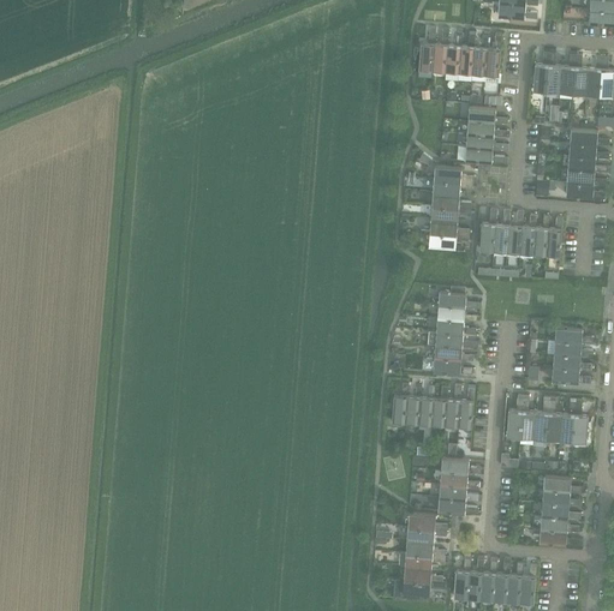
[(613,0),(589,0),(589,12),(613,13),(613,0)]
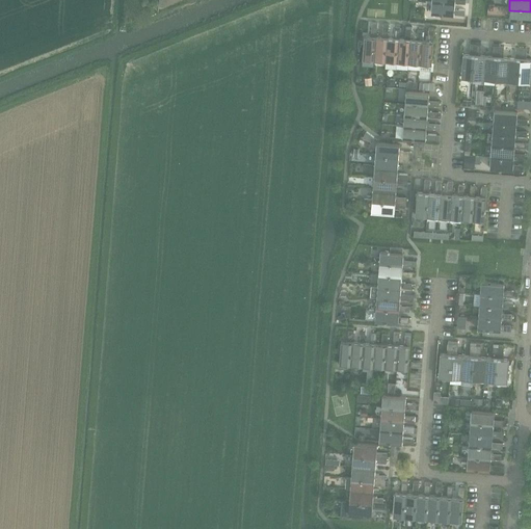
[(453,6),(430,4),(429,17),(452,18),(463,19),(463,14),(453,12),(453,6)]
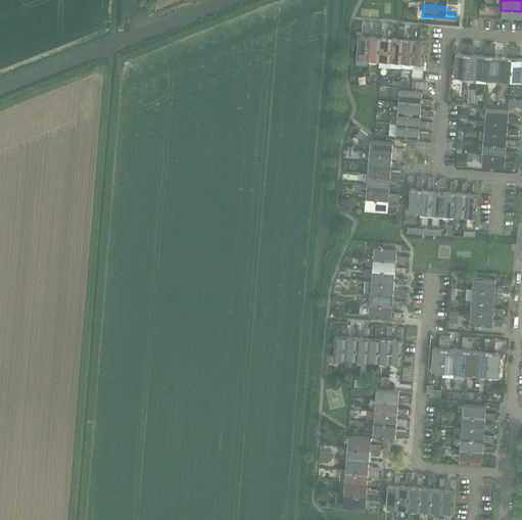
[(521,11),(501,10),(500,22),(521,24),(521,11)]
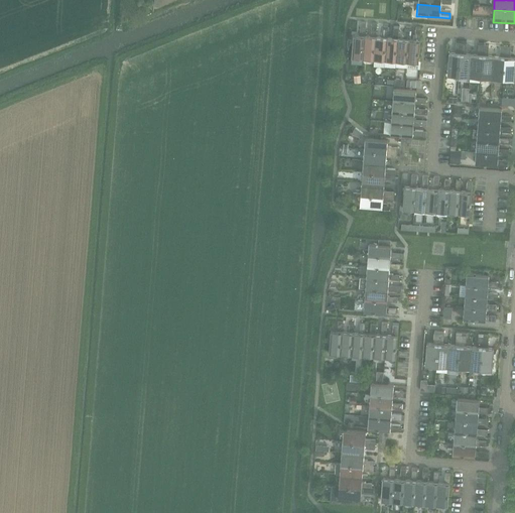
[(350,60),(362,61),(364,39),(365,26),(359,25),(358,38),(352,38),(350,60)]
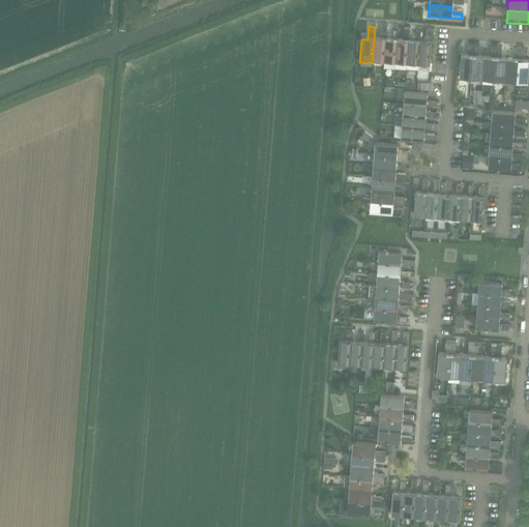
[(374,40),(372,63),(383,64),(384,41),(385,27),(380,27),(379,40),(374,40)]
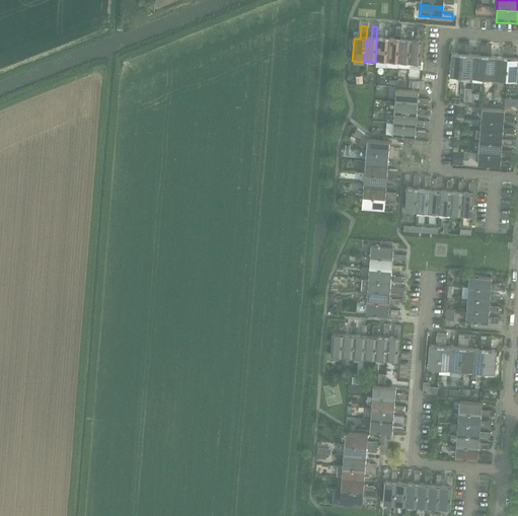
[(376,41),(375,63),(386,63),(387,41),(388,41),(389,27),(383,27),(382,41),(376,41)]
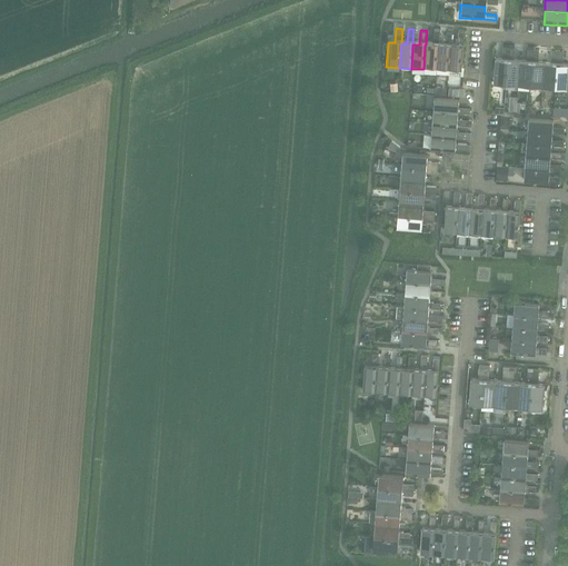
[(425,45),(424,69),(436,70),(437,46),(438,46),(438,35),(439,31),(432,30),(432,35),(431,46),(426,46),(426,45),(425,45)]
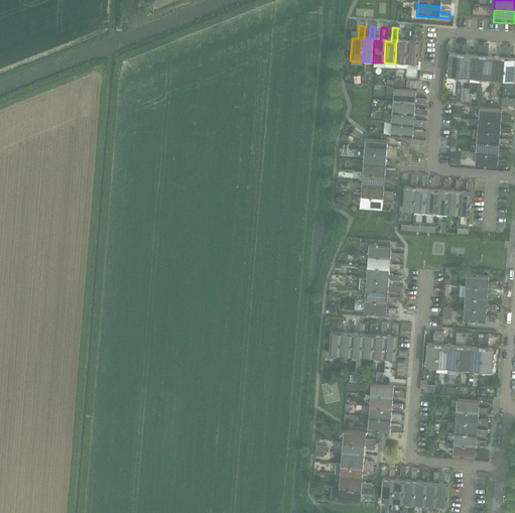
[(408,42),(406,65),(417,66),(420,29),(414,29),(413,43),(408,42)]
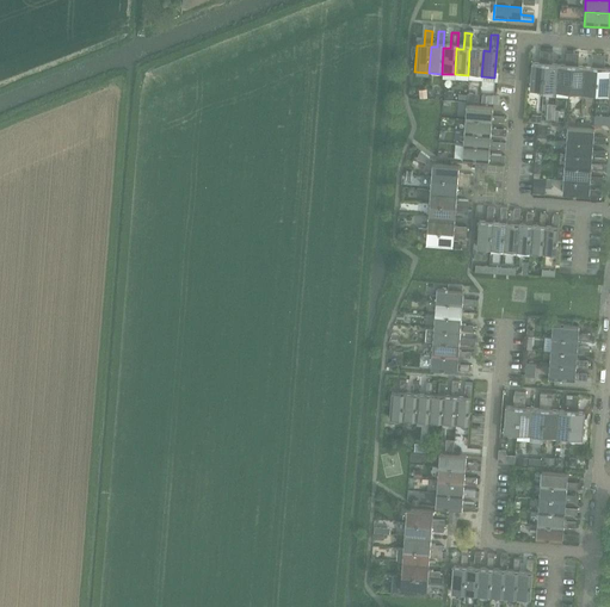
[(469,49),(468,75),(481,76),(484,50),(484,38),(478,38),(476,50),(470,49),(469,49)]
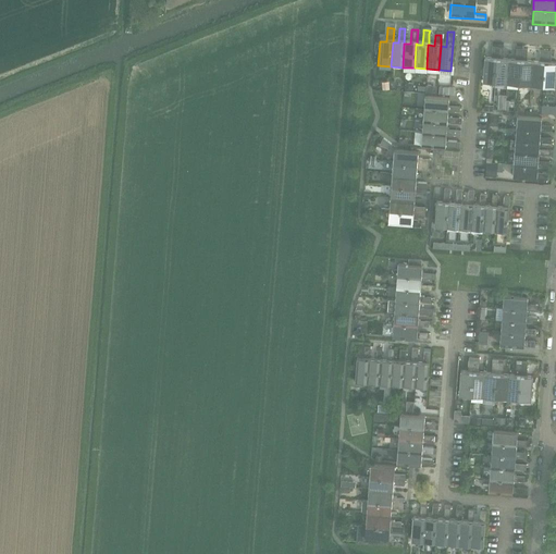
[(483,60),(481,82),(481,85),(494,86),(496,50),(491,50),(490,61),(483,60)]
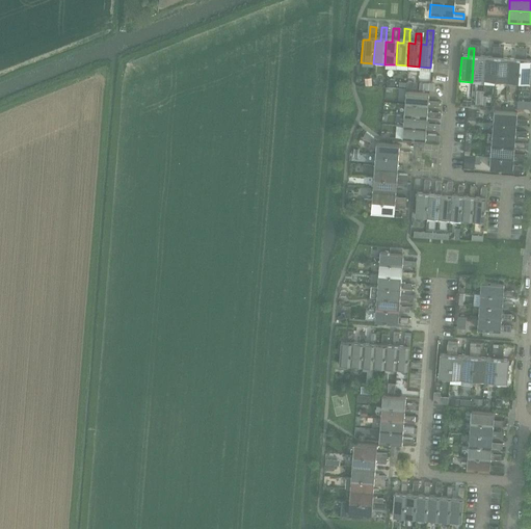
[(474,48),(472,82),(483,82),(485,59),(479,58),(479,48),(475,48),(474,48)]
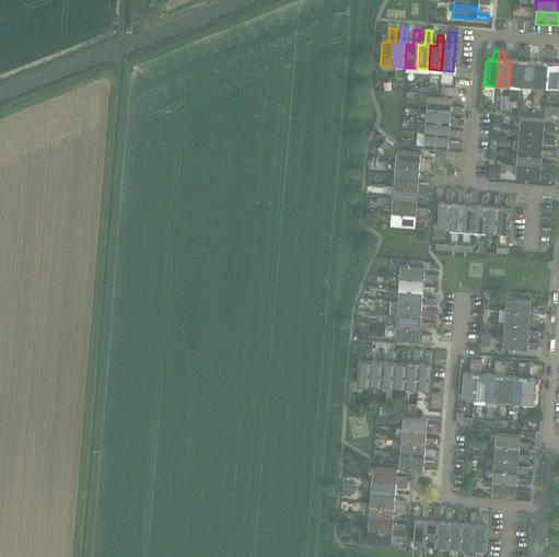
[(511,62),(509,86),(521,88),(523,53),(519,53),(517,53),(516,62),(511,62)]
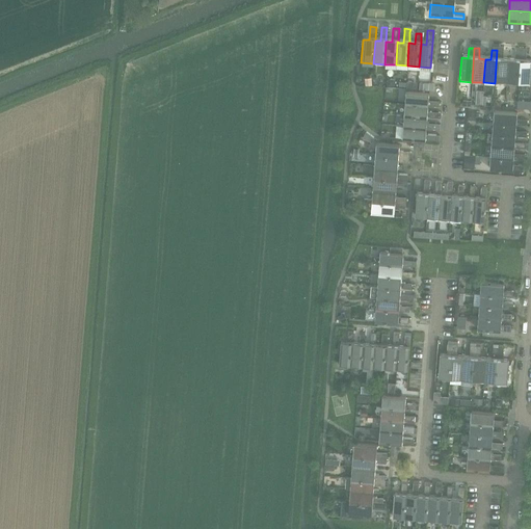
[(497,50),(495,83),(506,84),(508,61),(502,60),(502,50),(498,50),(497,50)]
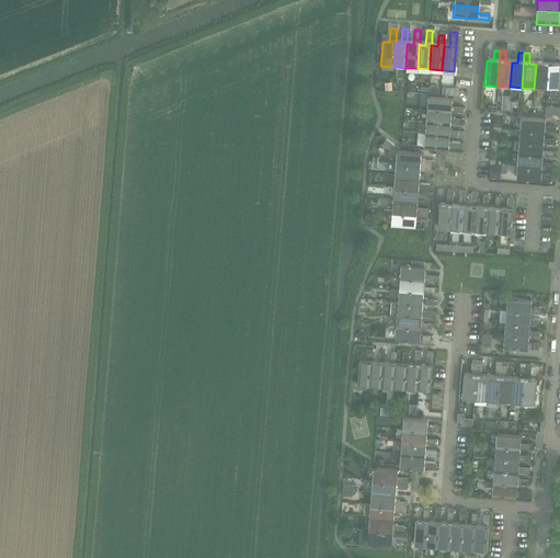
[(536,65),(534,89),(546,90),(548,54),(543,54),(541,65),(536,65)]
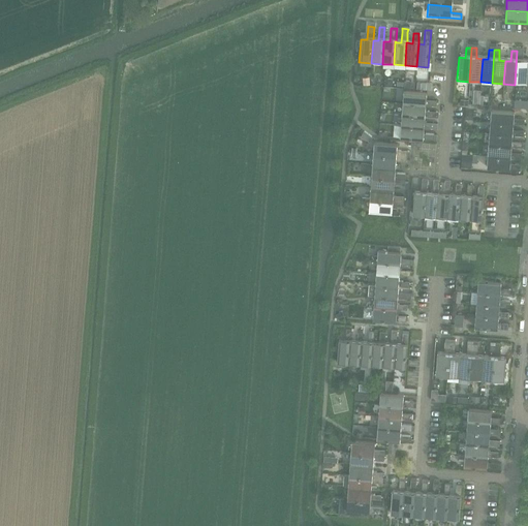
[(517,51),(515,85),(526,86),(527,62),(521,62),(522,52),(517,51)]
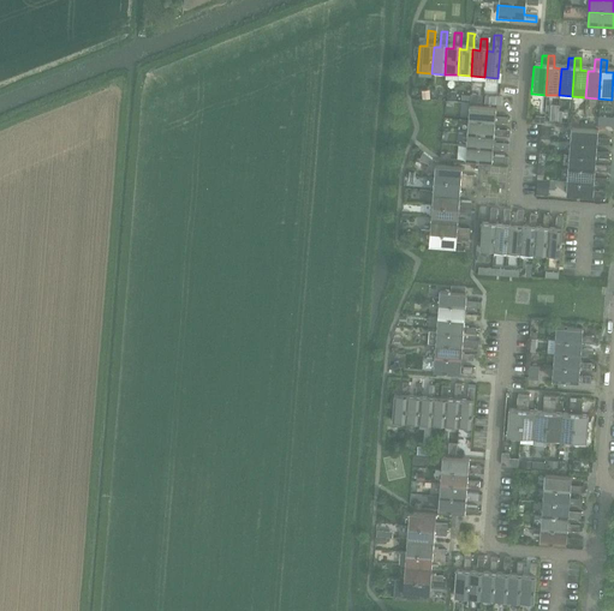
[(468,109),(468,123),(493,126),(510,127),(510,120),(494,119),(494,112),(468,109)]
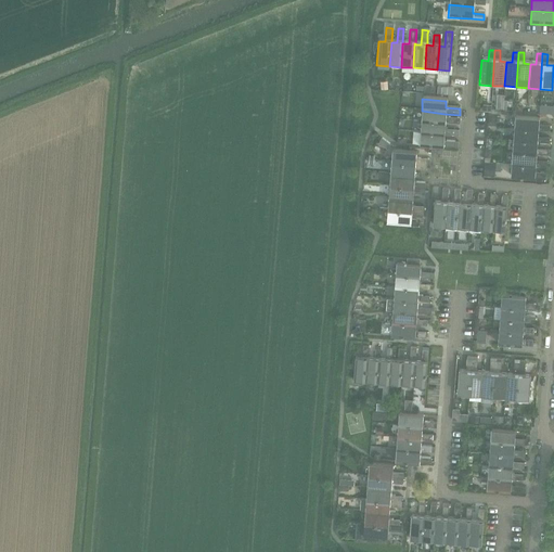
[(545,116),(553,117),(553,108),(539,107),(538,116),(539,116),(544,116),(545,116)]
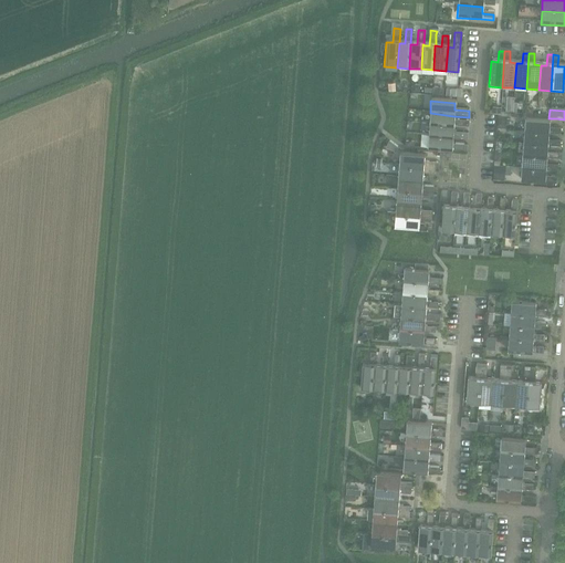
[(430,113),(429,125),(453,127),(453,128),(467,129),(468,123),(453,122),(453,116),(430,113)]
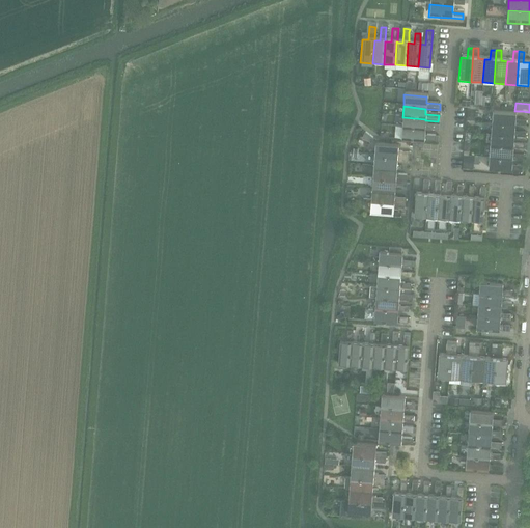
[(492,114),(491,126),(513,128),(524,129),(525,123),(514,122),(514,115),(492,114)]
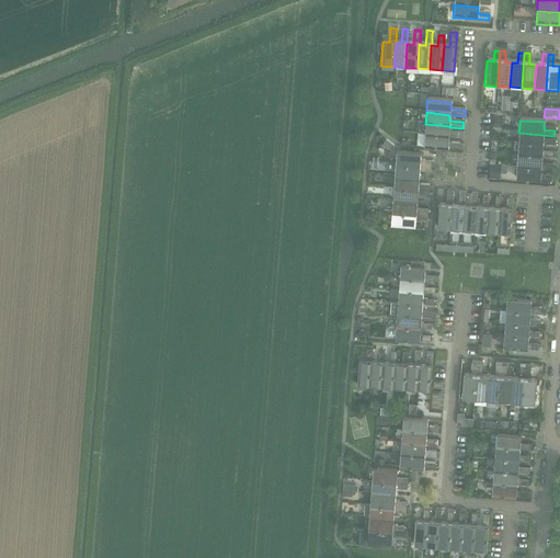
[(425,124),(424,136),(448,138),(448,139),(461,140),(463,134),(448,133),(449,127),(449,126),(425,124)]
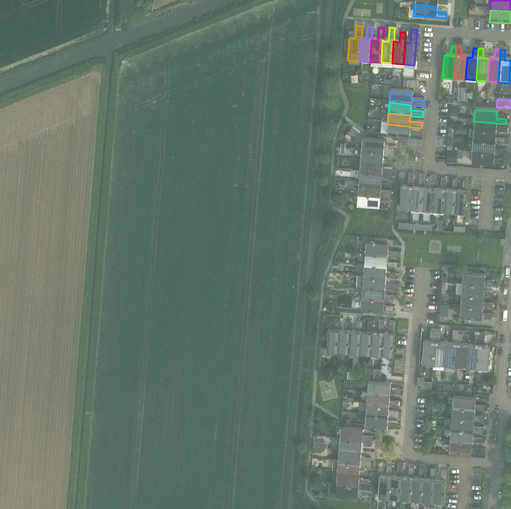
[(473,121),(472,132),(494,134),(505,135),(505,130),(495,129),(495,123),(473,121)]
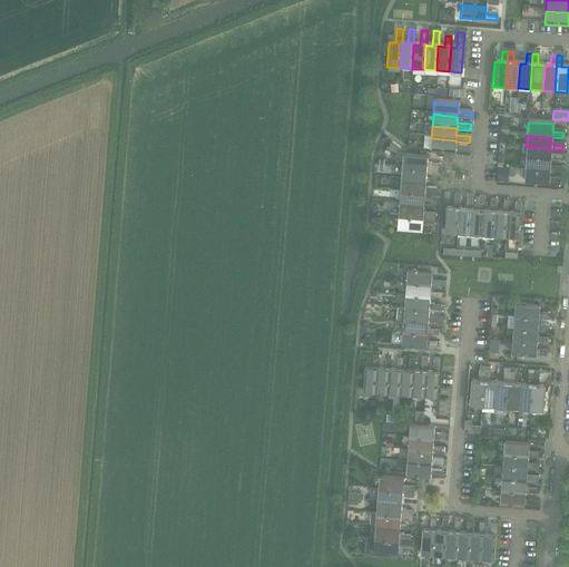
[(455,147),(455,142),(455,140),(431,138),(430,152),(442,153),(469,155),(469,148),(455,147)]
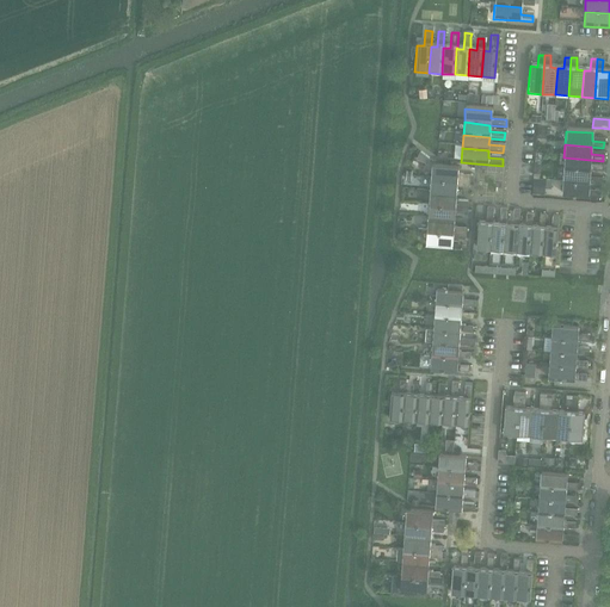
[(564,158),(564,171),(589,173),(590,173),(605,174),(605,168),(590,167),(590,160),(564,158)]
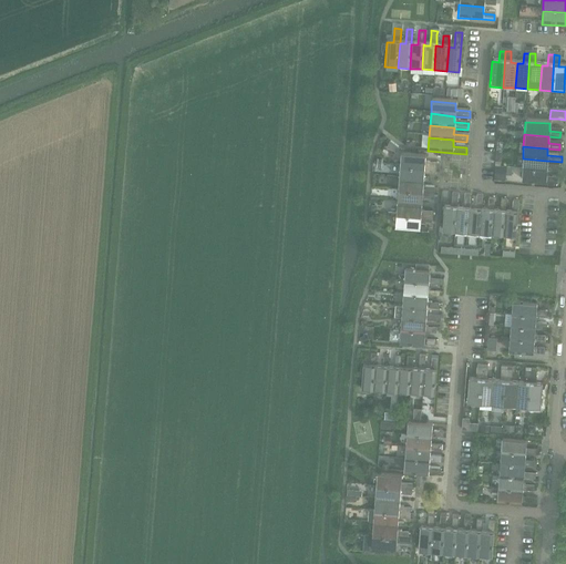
[(400,155),(399,168),(435,172),(435,171),(439,171),(439,165),(424,164),(424,157),(400,155)]
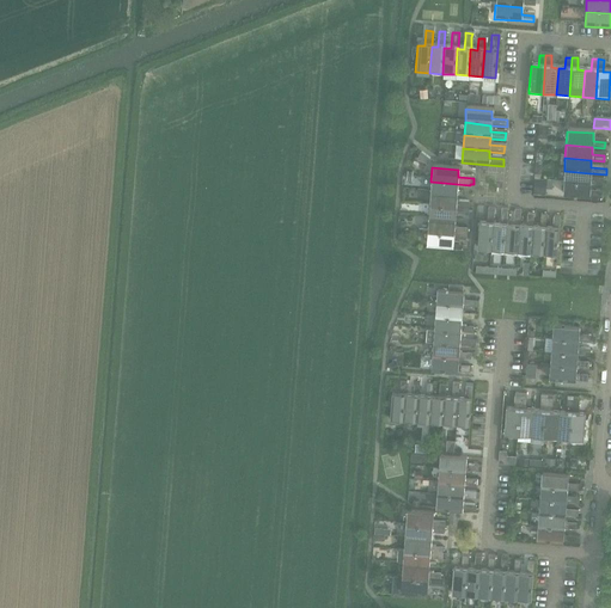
[(564,171),(563,184),(588,186),(590,186),(602,188),(603,180),(590,180),(591,173),(590,173),(564,171)]
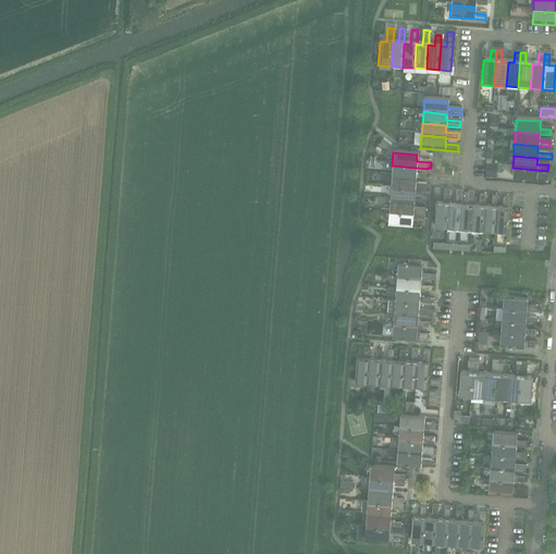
[(392,165),(391,177),(416,180),(416,173),(427,174),(428,169),(392,165)]
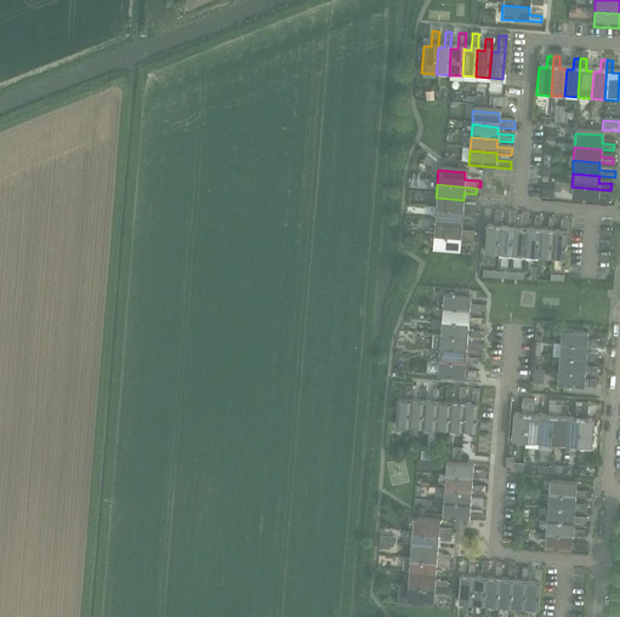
[(597,195),(598,189),(597,189),(572,187),(570,200),(597,203),(609,204),(610,196),(597,195)]
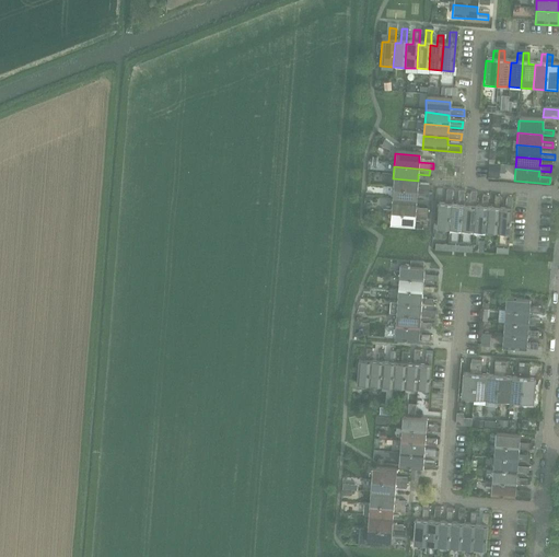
[(393,178),(392,190),(428,194),(428,187),(417,186),(418,181),(393,178)]
